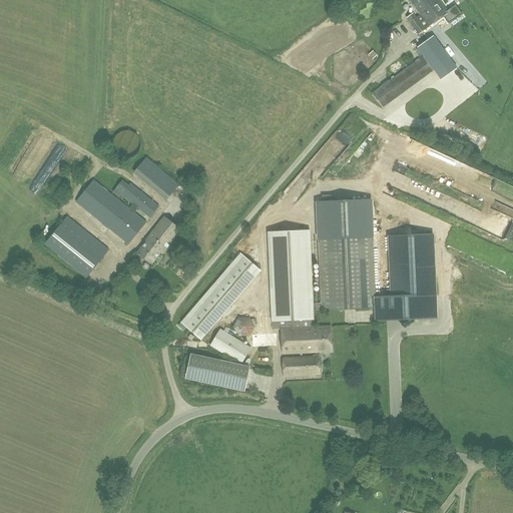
[(407,18),(419,35),(449,13),(439,0),(409,0),(420,14),(416,17),(413,13),(407,18)]
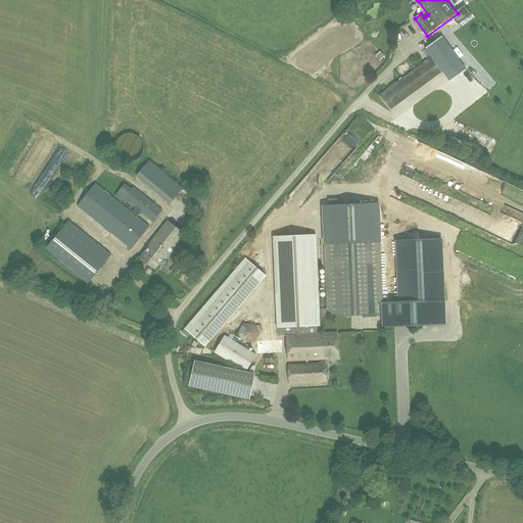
[(441,37),(425,49),(431,57),(441,72),(449,82),(466,69),(441,37)]
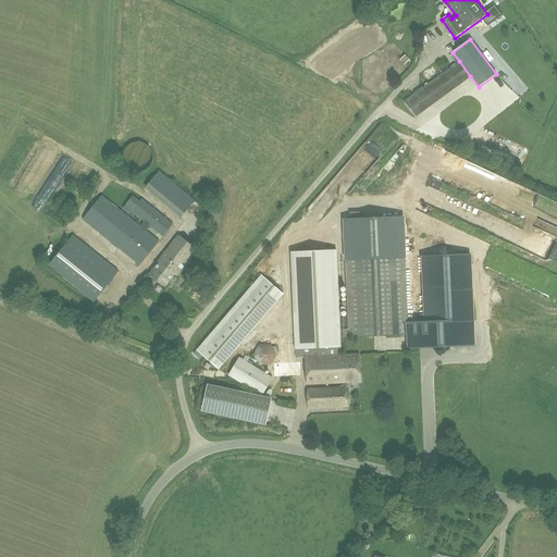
[(415,116),(470,76),(459,61),(404,102),(415,116)]
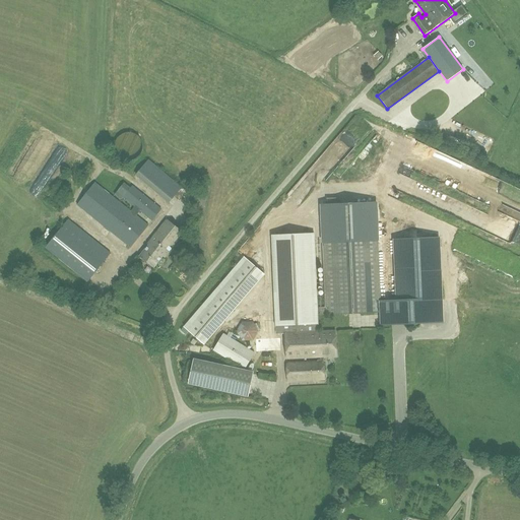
[(119,157),(123,159),(128,160),(133,160),(137,157),(140,154),(142,149),(142,144),(140,140),(137,136),(133,134),(129,133),(124,133),(120,136),(117,139),(115,144),(115,148),(116,153),(119,157)]
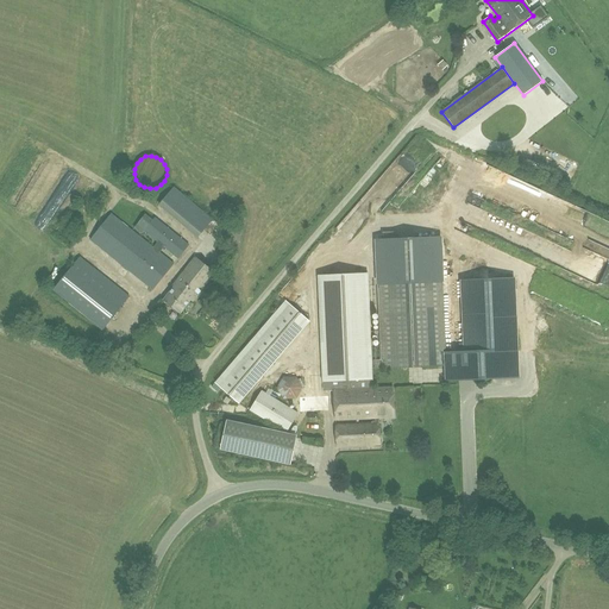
[(71,162),(61,175),(69,181),(79,168),(71,162)]
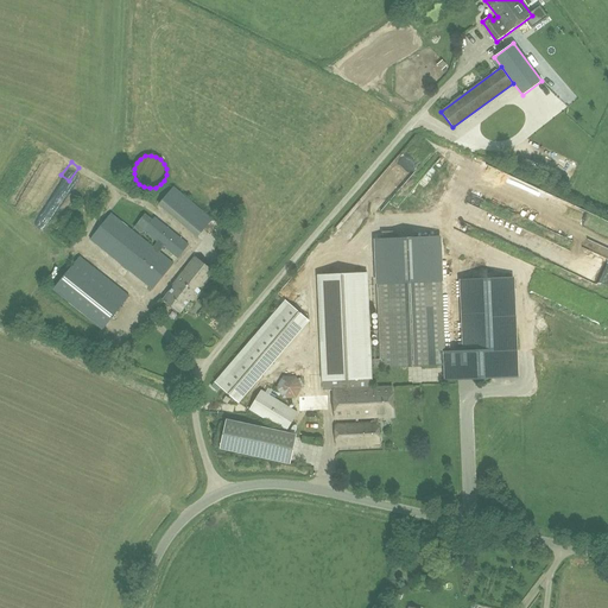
[(54,213),(67,185),(57,181),(43,208),(54,213)]
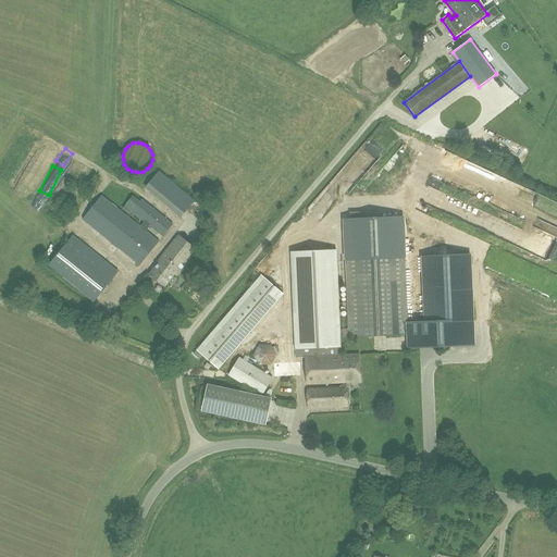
[(182,217),(195,200),(159,171),(146,187),(182,217)]
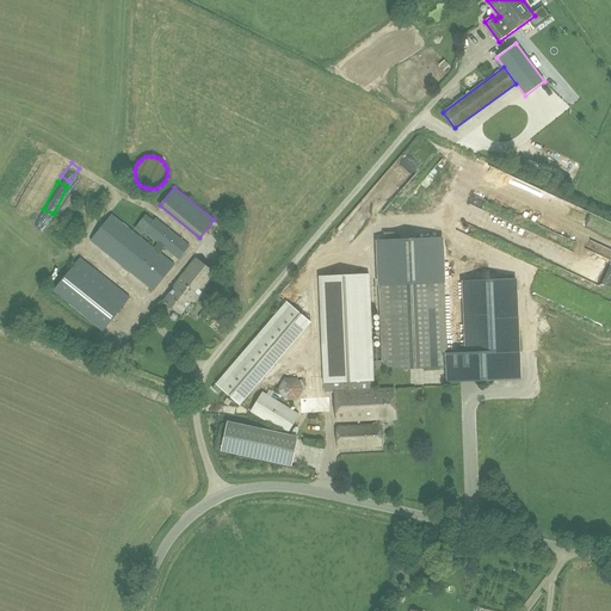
[(160,253),(154,248),(112,215),(91,241),(153,290),(174,265),(160,253)]
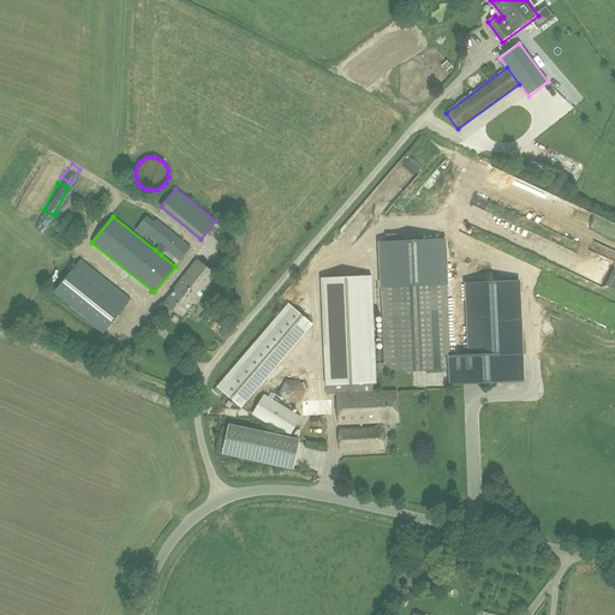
[(156,220),(155,224),(147,216),(139,226),(148,232),(147,233),(160,244),(155,250),(161,255),(166,249),(180,261),(190,248),(156,220)]
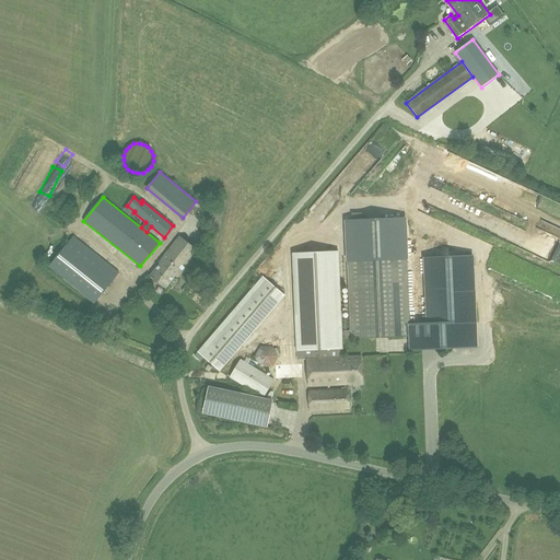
[(471,202),(471,203),(465,200),(459,210),(463,212),(463,213),(474,219),(479,207),(471,202)]
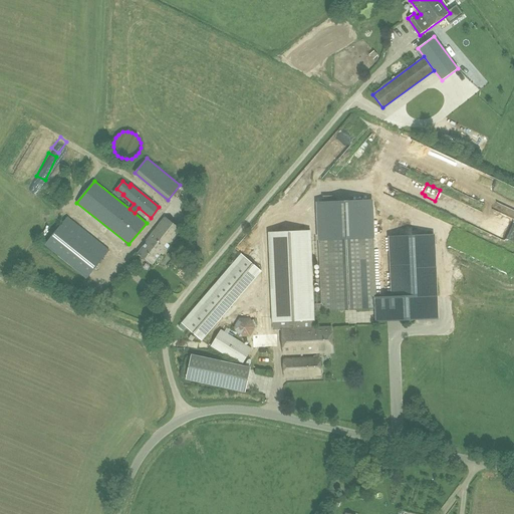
[(323,303),(313,304),(313,311),(375,309),(375,298),(374,296),(372,238),(371,201),(334,202),(334,197),(324,197),(324,203),(319,203),(320,239),(323,303)]
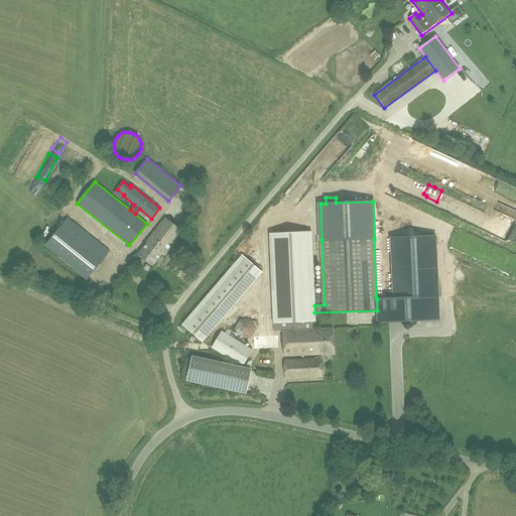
[(162,254),(163,255),(182,231),(165,217),(146,241),(148,242),(139,253),(153,265),(162,254)]
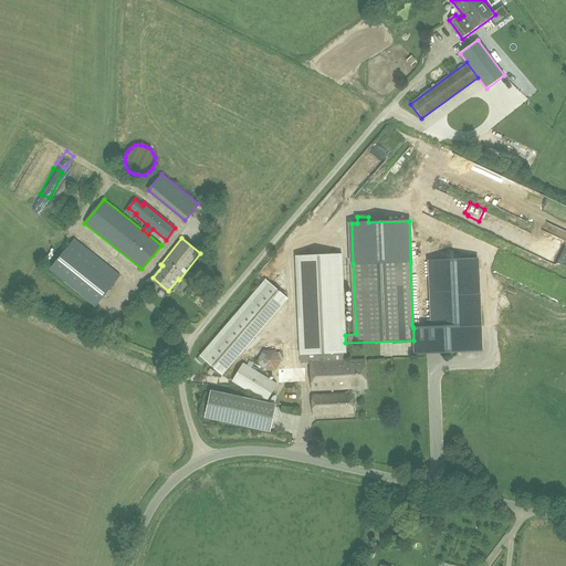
[(119,276),(74,239),(50,270),(95,306),(119,276)]
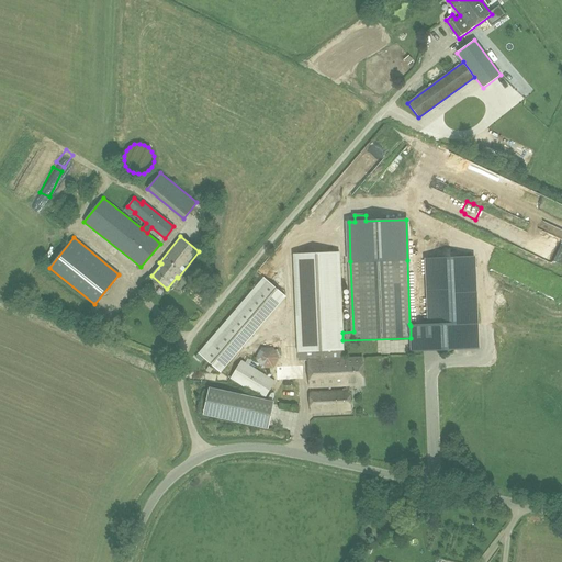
[(343,333),(339,253),(294,255),(299,361),(307,361),(344,359),(343,340),(343,333)]
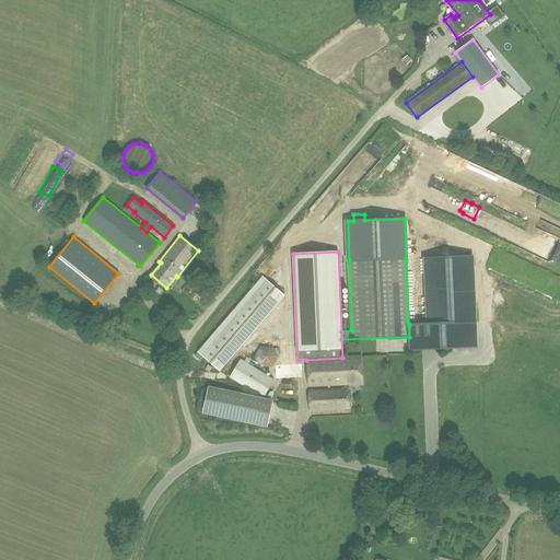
[(429,324),(409,325),(409,337),(415,336),(415,348),(475,345),(471,257),(452,258),(426,259),(429,314),(429,324)]
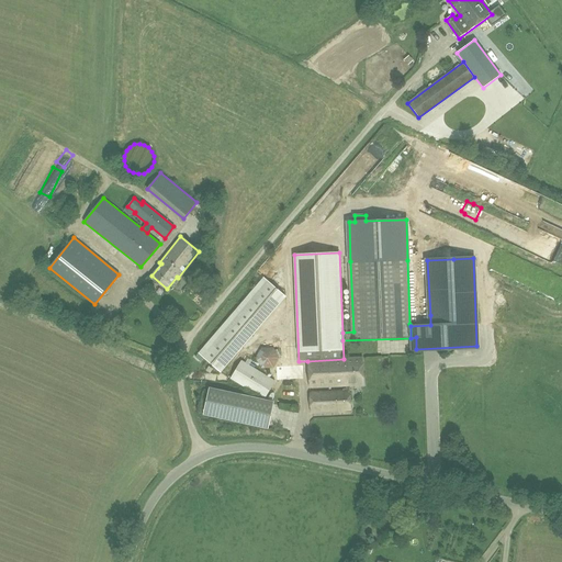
[(221,372),(285,296),(263,278),(199,353),(221,372)]
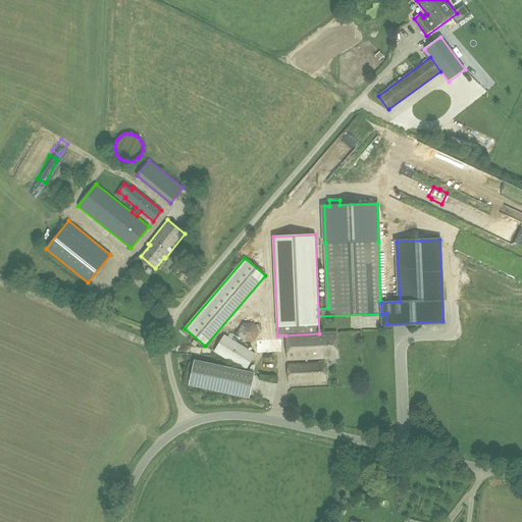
[(238,332),(243,343),(254,342),(260,332),(262,331),(256,322),(253,323),(244,323),(238,332)]
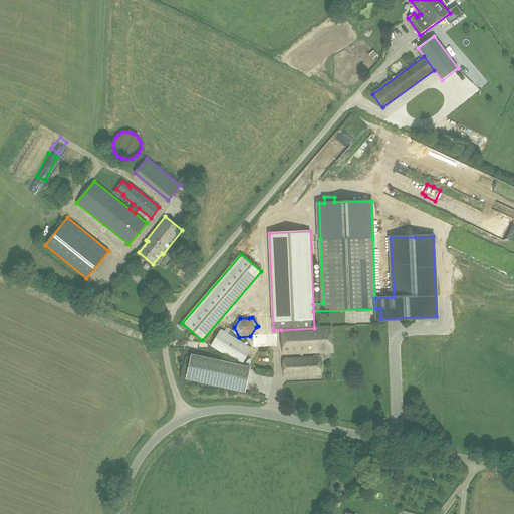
[(331,327),(314,328),(281,330),(282,354),(316,353),(316,355),(314,355),(314,357),(283,358),(283,376),(320,375),(319,352),(332,352),(331,327)]
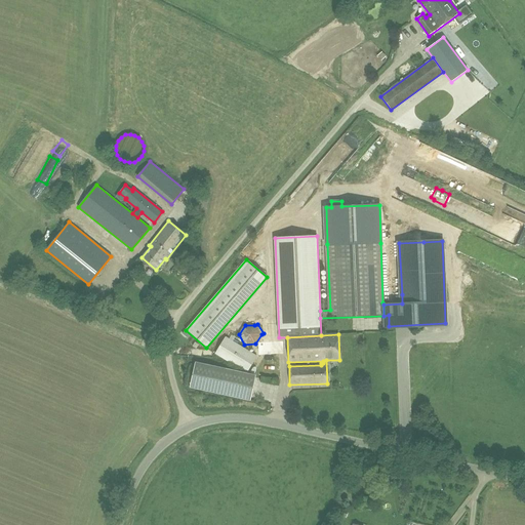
[(226,337),(215,354),(246,373),(256,357),(226,337)]
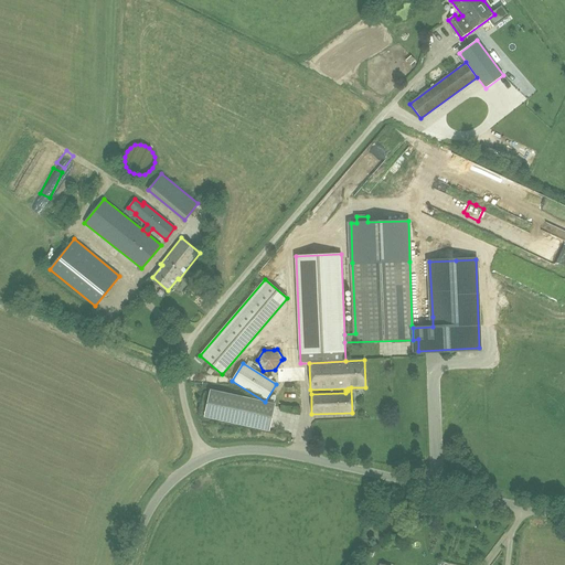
[(302,377),(288,377),(288,398),(302,398),(302,377)]
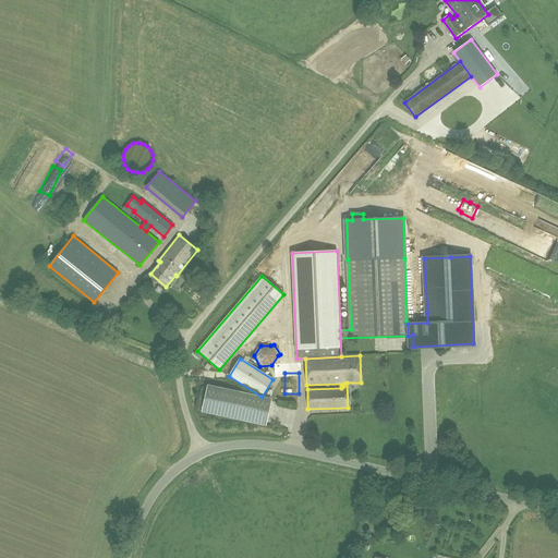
[(207,388),(202,411),(267,424),(271,402),(207,388)]
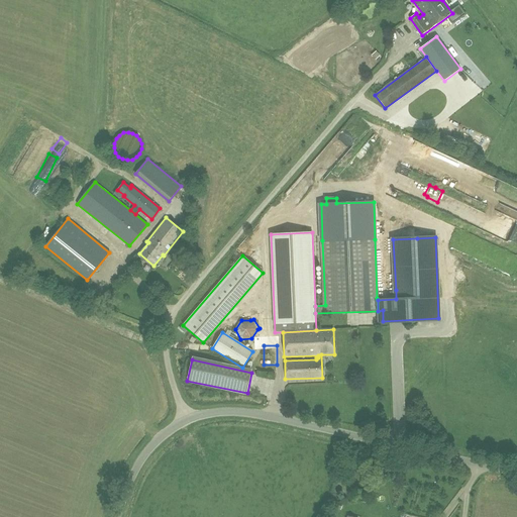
[(342,504),(333,502),(332,506),(331,508),(340,510),(342,504)]
